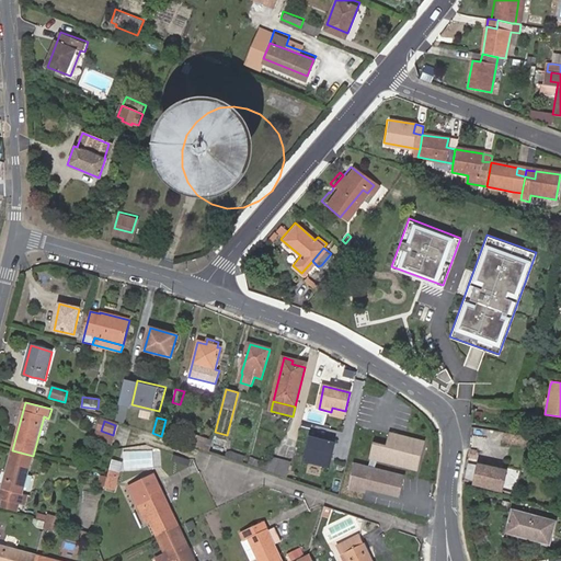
[(528,445),(529,436),(506,432),(504,442),(528,445)]
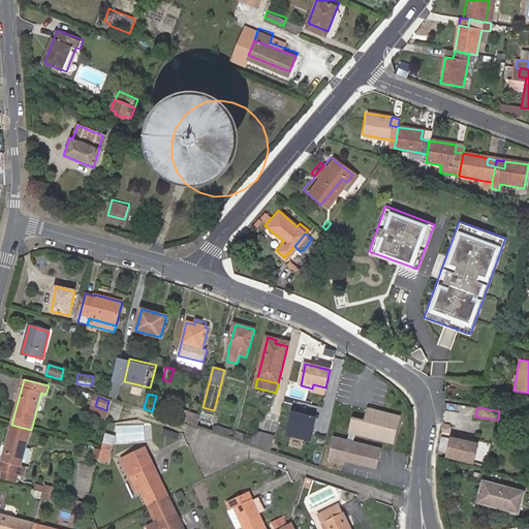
[(402,416),(368,408),(365,421),(352,417),(348,433),(395,445),(402,416)]
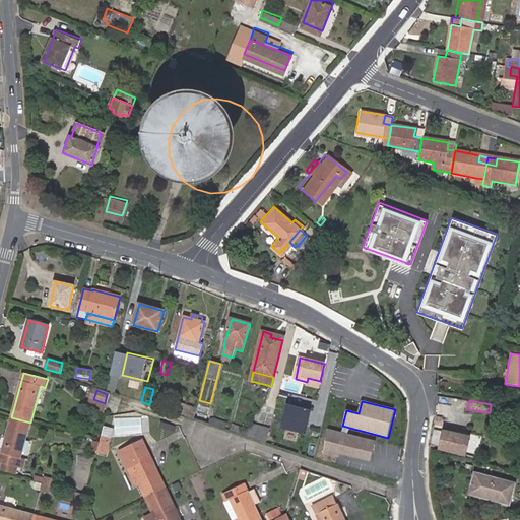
[(176,412),(194,418),(197,408),(179,402),(176,412)]
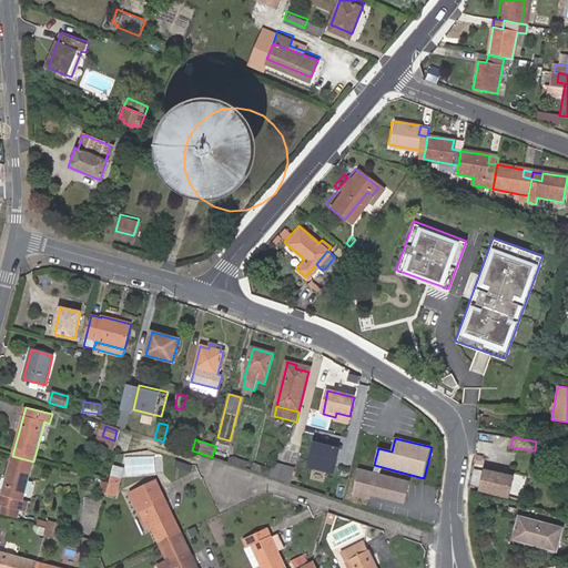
[(212,457),(245,468),(247,462),(231,456),(234,445),(216,440),(215,446),(212,457)]
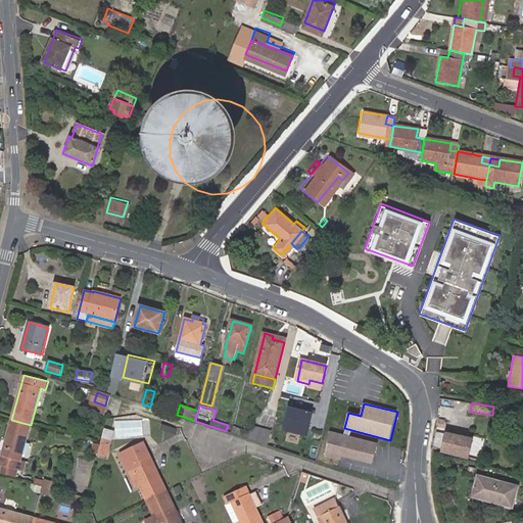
[(314,413),(289,407),(282,431),(306,437),(314,413)]
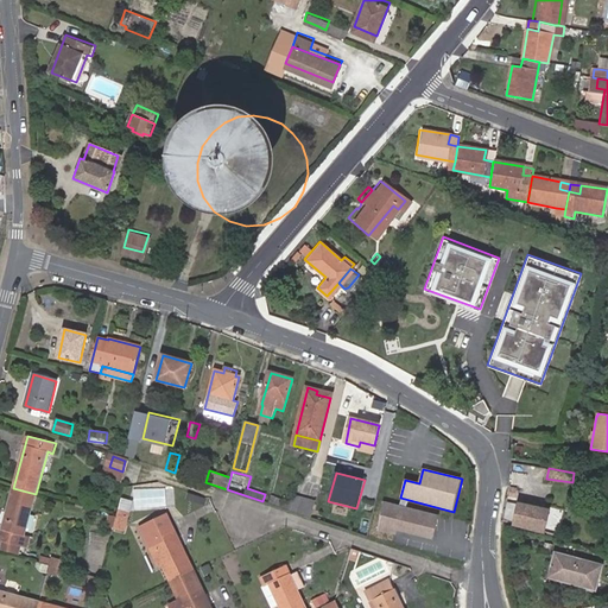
[(25,537),(36,494),(13,488),(0,537),(0,538),(2,539),(8,542),(21,545),(27,546),(30,538),(25,537)]
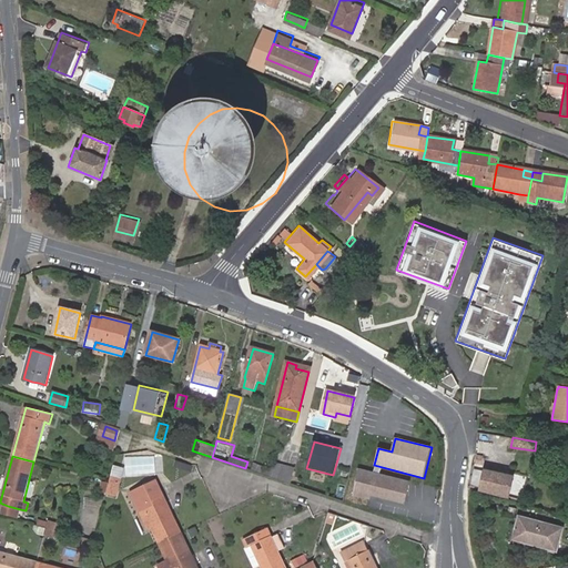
[(482,457),(476,456),(473,470),(475,472),(476,467),(482,469),(483,463),(480,463),(482,457)]
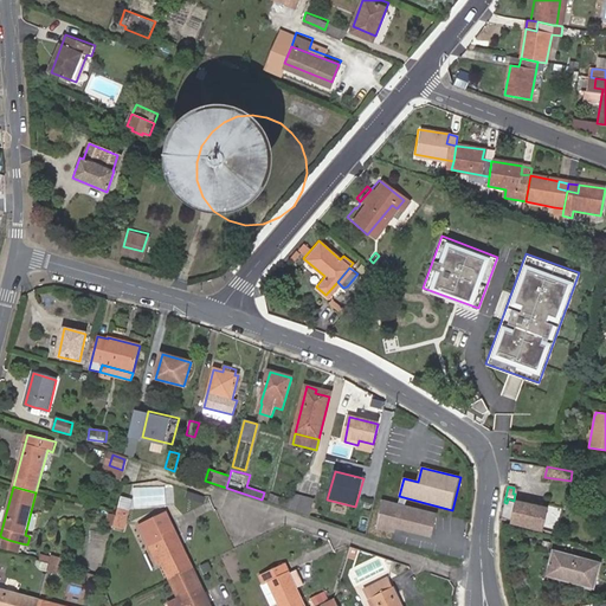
[(204,503),(206,497),(197,494),(194,500),(204,503)]
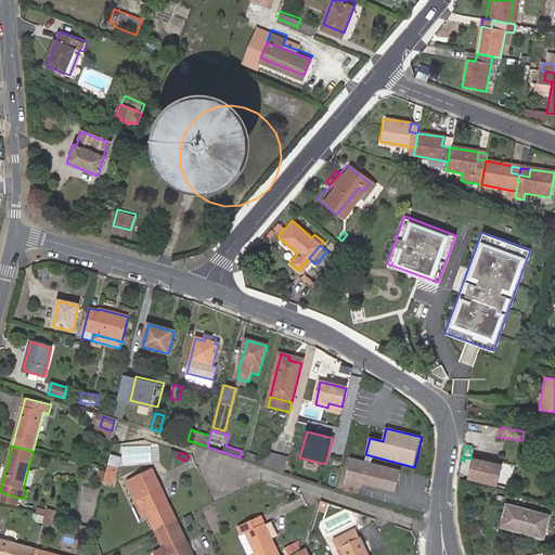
[(272,468),(274,461),(266,457),(247,452),(245,460),(272,468)]
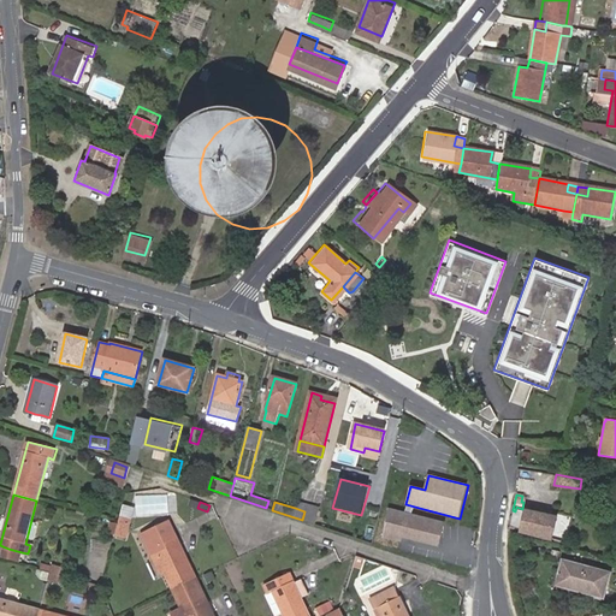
[(297,502),(295,508),(304,511),(302,520),(315,525),(320,508),(297,502)]
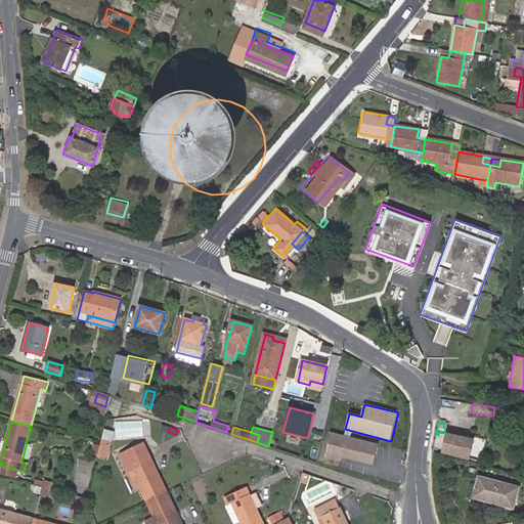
[(379,445),(331,433),(324,457),(342,462),(343,459),(374,466),(379,445)]
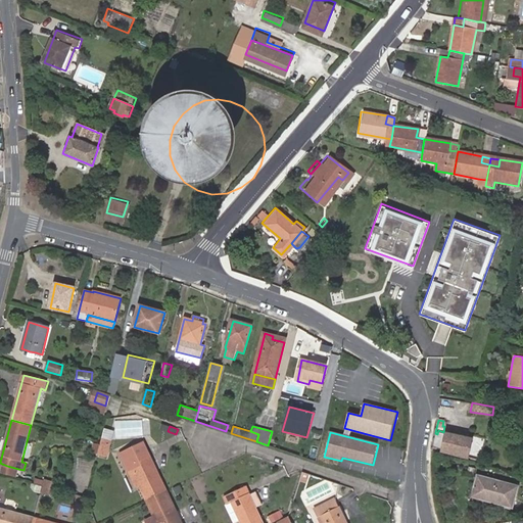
[(468,457),(472,439),(447,433),(443,450),(468,457)]
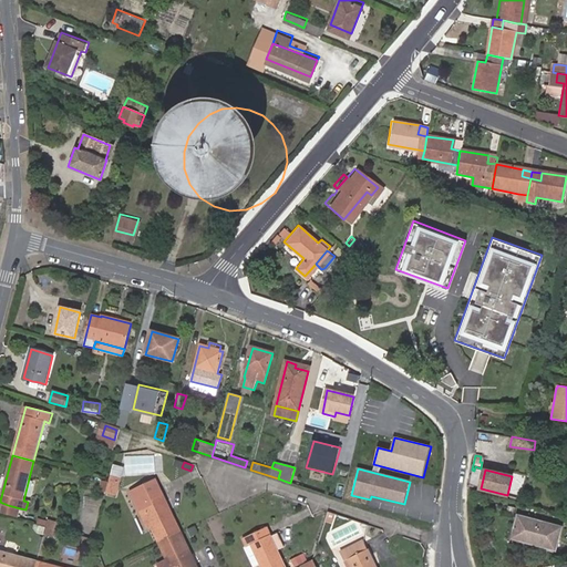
[(99,490),(106,492),(109,481),(101,478),(99,490)]
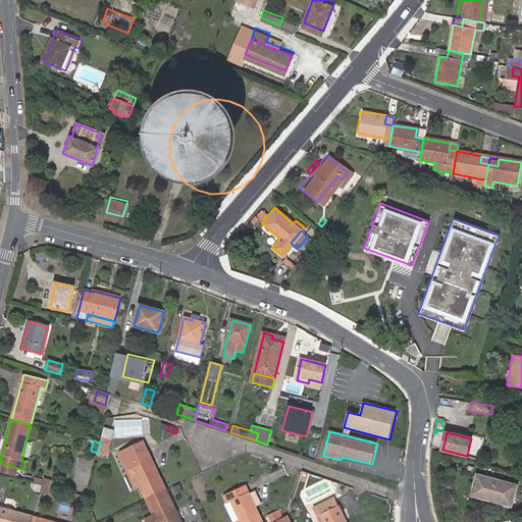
[(147,499),(166,489),(143,441),(120,452),(131,474),(125,477),(131,487),(140,483),(147,499)]
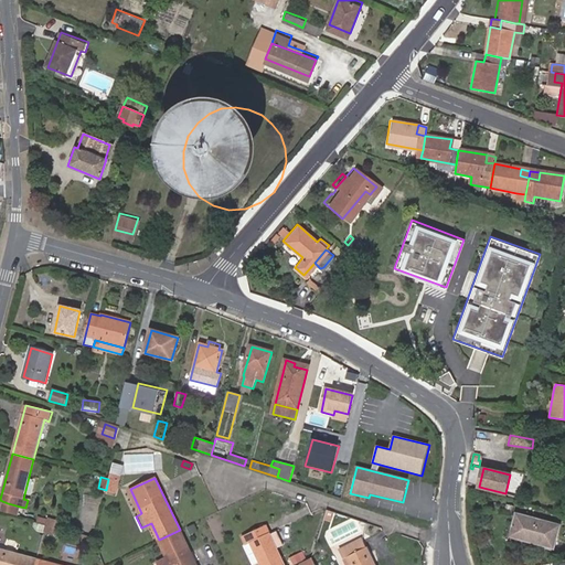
[(106,490),(105,491),(115,493),(118,481),(108,479),(106,490)]
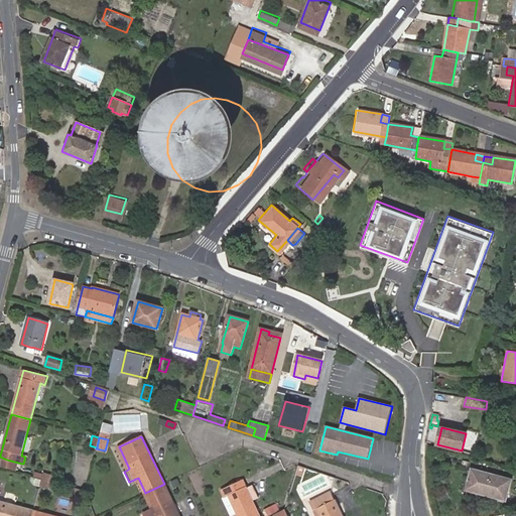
[(7,460),(2,458),(0,466),(16,471),(18,463),(7,460)]
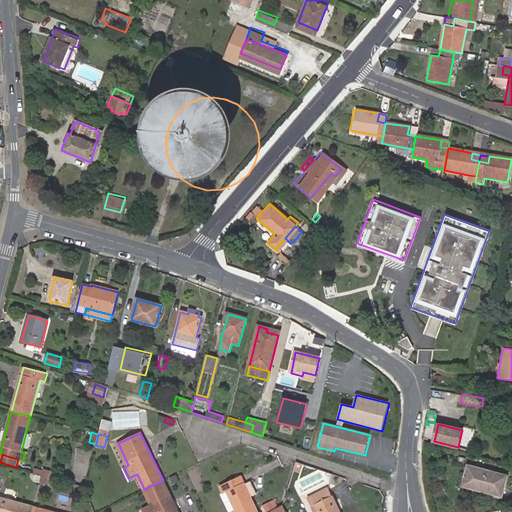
[(502,497),(507,476),(468,465),(462,486),(502,497)]
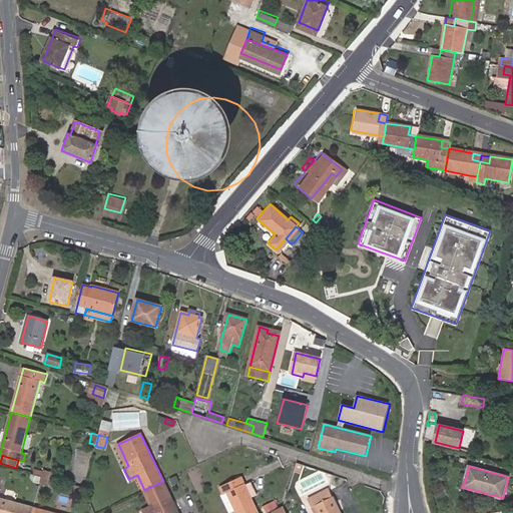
[(32,476),(41,478),(42,472),(33,470),(32,476)]
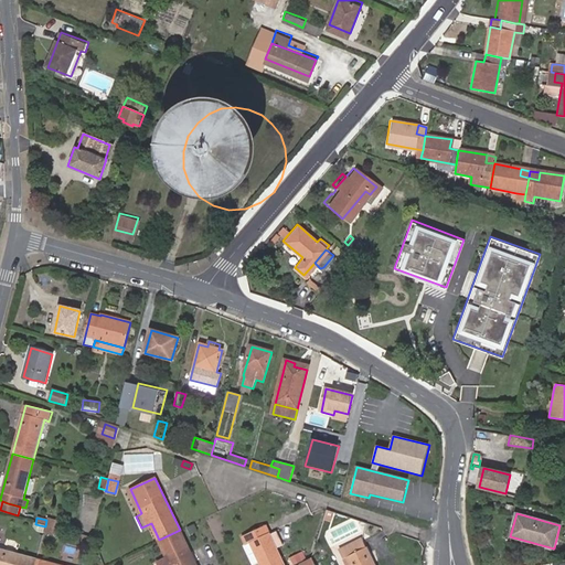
[(45,526),(56,530),(59,522),(46,519),(46,520),(45,526)]
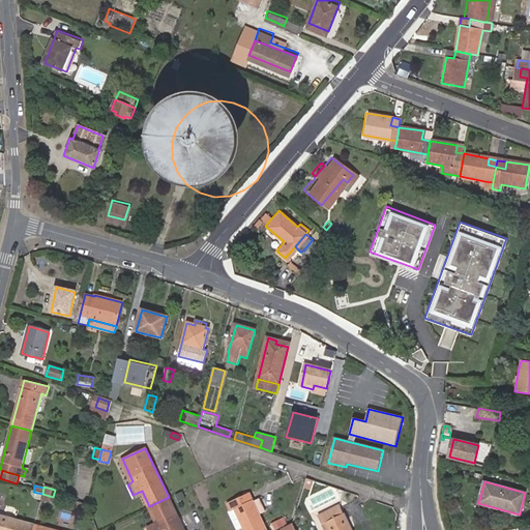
[(42,494),(33,492),(32,495),(37,500),(40,501),(42,494)]
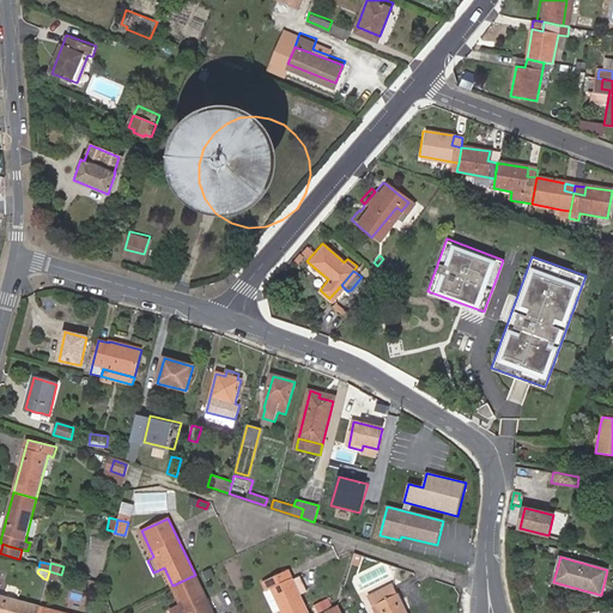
[(281,612),(308,612),(289,570),(263,583),(267,592),(271,589),(281,612)]
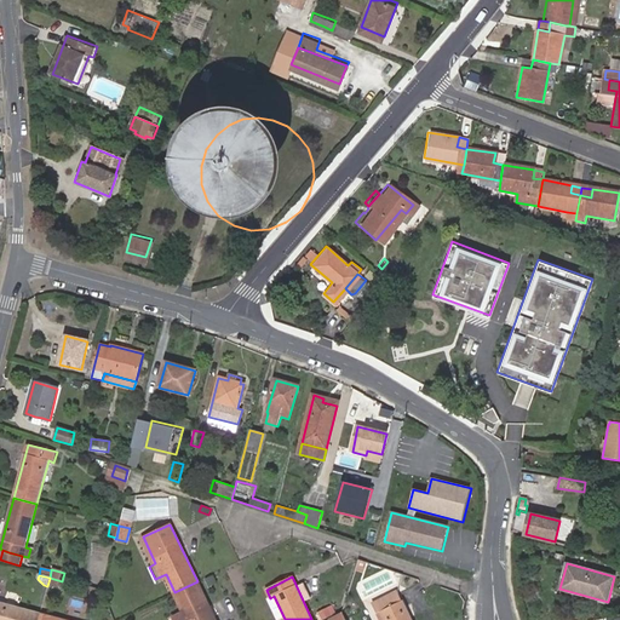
[(50,578),(47,586),(59,589),(62,581),(50,578)]
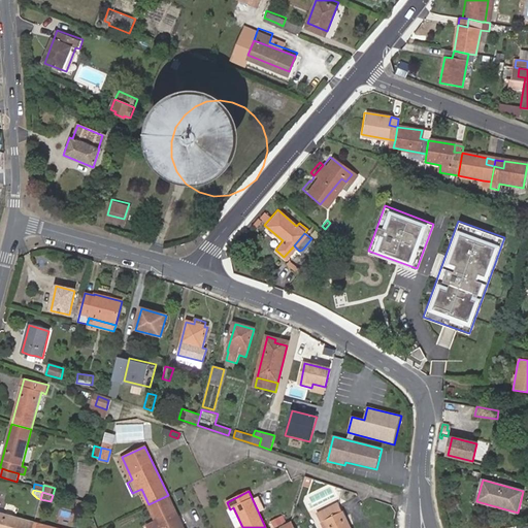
[(183,527),(168,495),(149,504),(156,520),(146,524),(149,527),(183,527)]
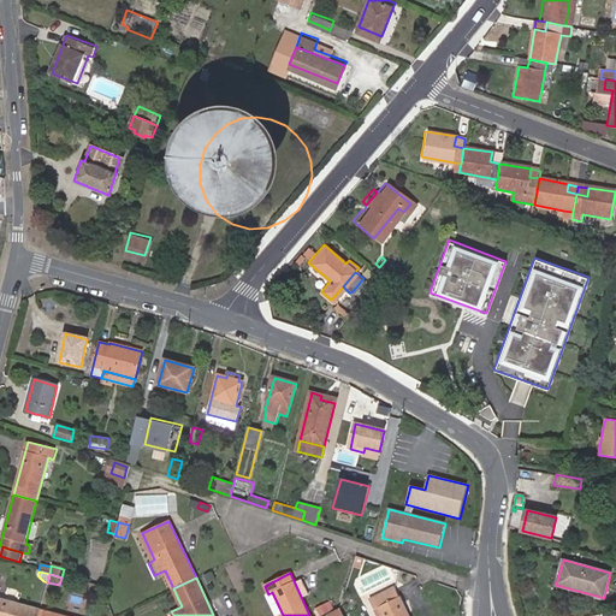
[(409,615),(396,587),(369,600),(374,609),(378,608),(381,615),(409,615)]
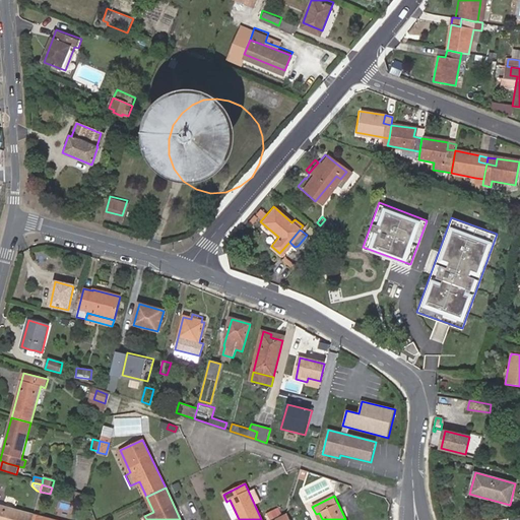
[(0,519),(31,519),(34,515),(0,505),(0,519)]
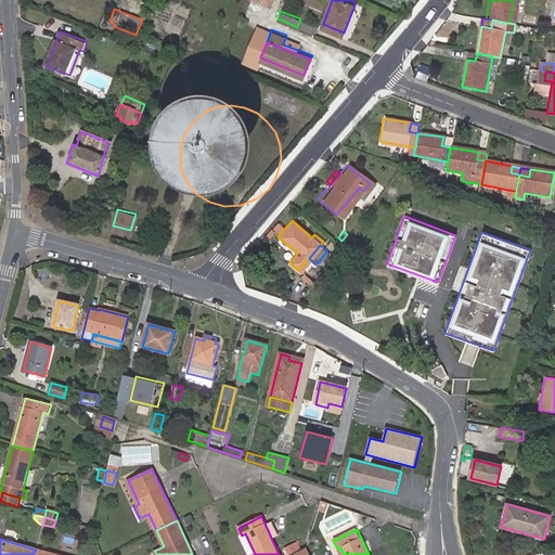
[(285,547),(288,554),(292,554),(295,554),(296,553),(297,553),(293,544),(285,547)]
